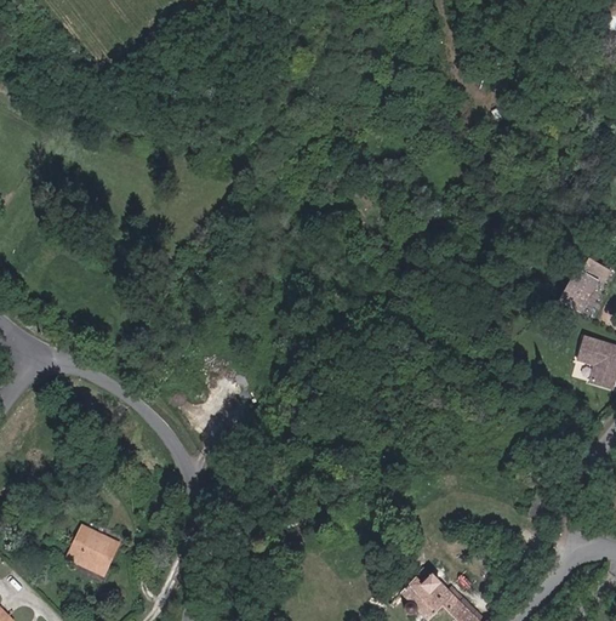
[(577,314),(595,281),(579,273),(562,306),(577,314)]
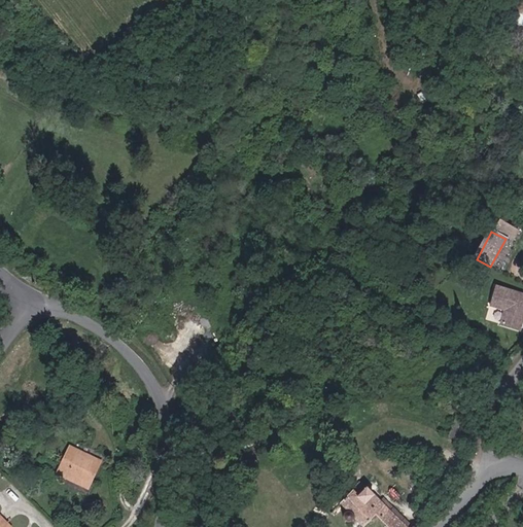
[(522,312),(522,292),(494,285),(489,303),(506,308),(501,322),(519,327),(522,312)]
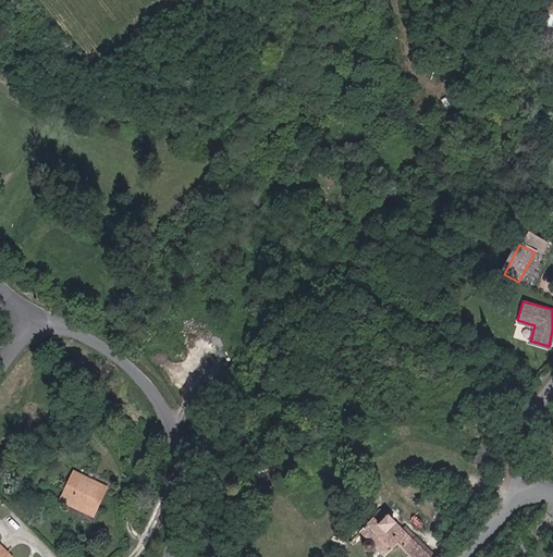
[(69,413),(62,421),(70,429),(77,421),(69,413)]
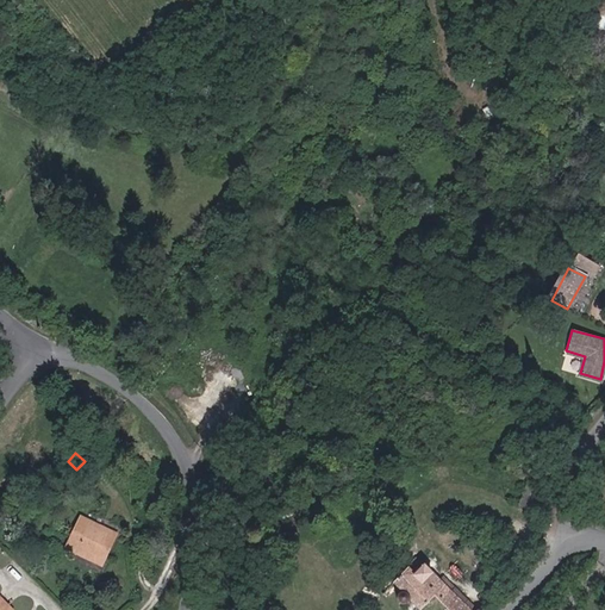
[(99,561),(114,531),(80,514),(64,543),(99,561)]
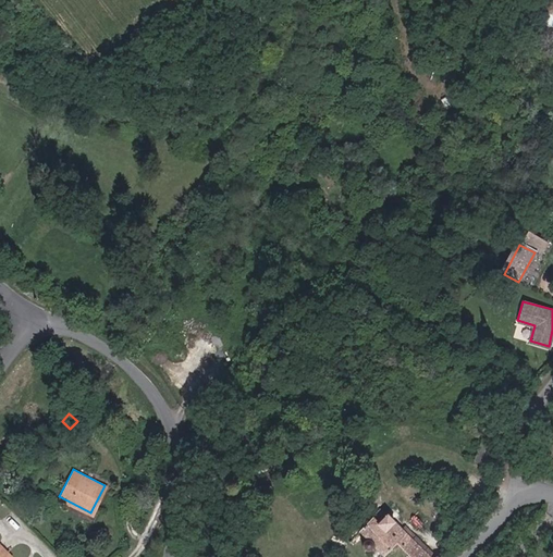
[(442,556),(441,556),(437,556),(433,556),(427,549),(414,539),(418,534),(406,524),(403,528),(382,508),(360,530),(366,535),(365,537),(363,542),(363,544),(364,547),(366,549),(368,549),(372,548),(376,543),(384,552),(396,540),(415,556),(442,556)]
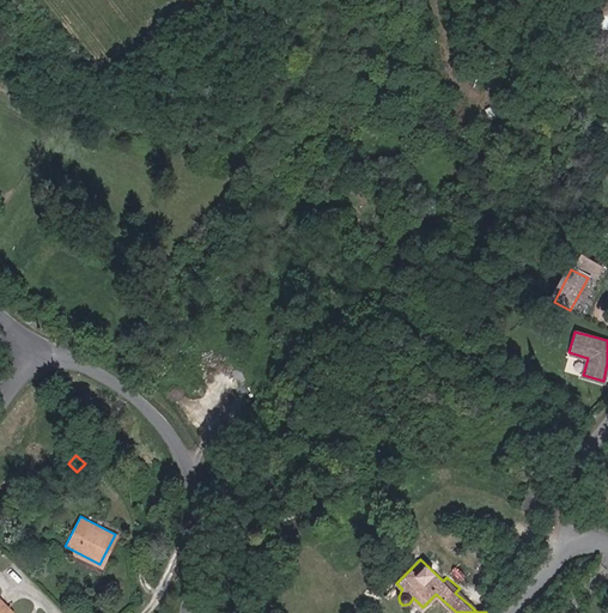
[(10,612),(12,611),(0,599),(0,612),(10,612)]
